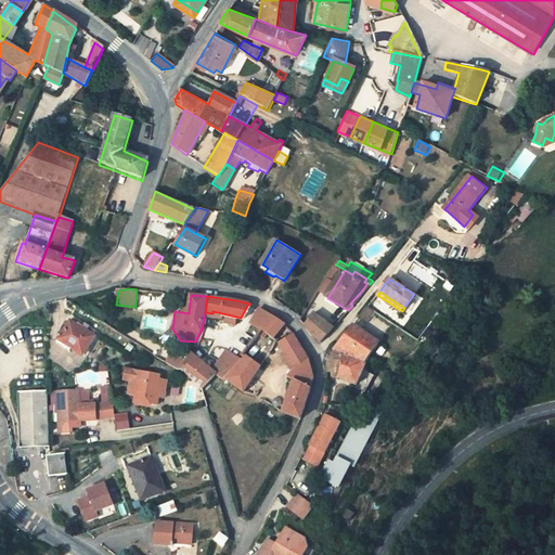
[(260,308),(257,310),(250,322),(261,327),(278,339),(292,332),(288,327),(284,323),(281,320),(278,318),(268,312),(260,308)]
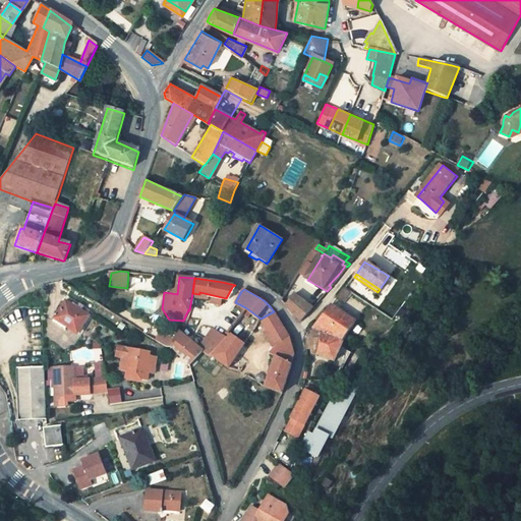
[(313,308),(295,296),(286,306),(301,322),(313,308)]
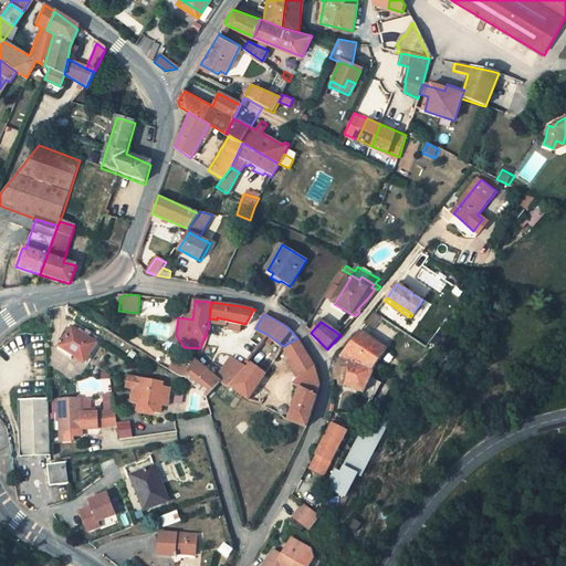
[(95,343),(71,328),(58,348),(83,363),(95,343)]
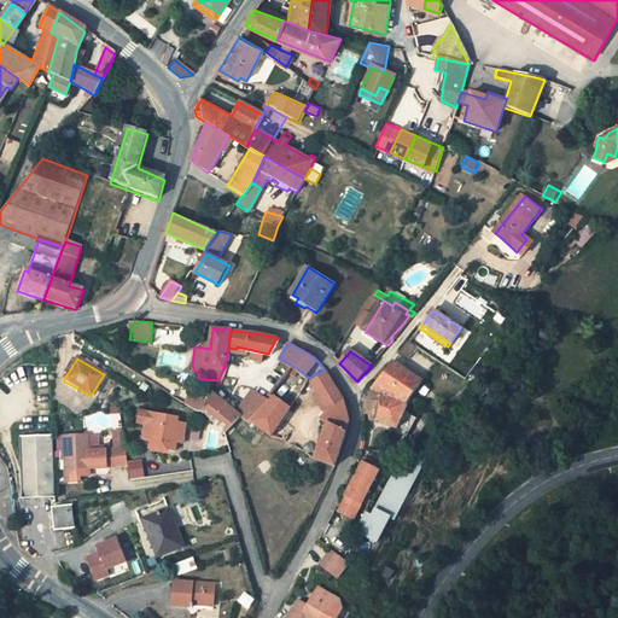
[(264,403),(291,365),(279,359),(254,394),(263,402),(264,403)]
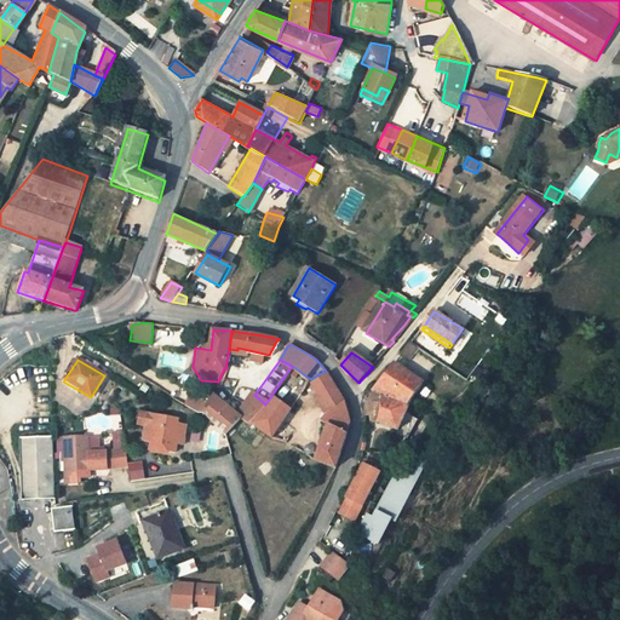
[(425,395),(419,391),(425,383),(392,363),(372,391),(371,394),(411,405),(412,401),(414,397),(420,401),(425,395)]
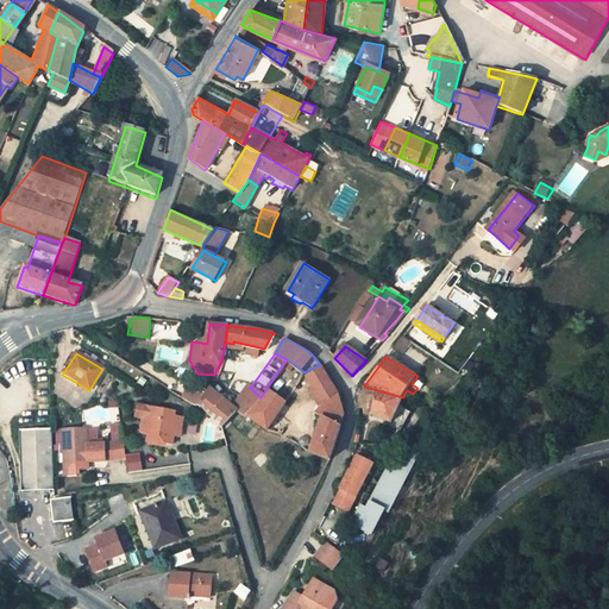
[(259,396),(246,416),(268,429),(305,372),(287,359),(261,397),(259,396)]
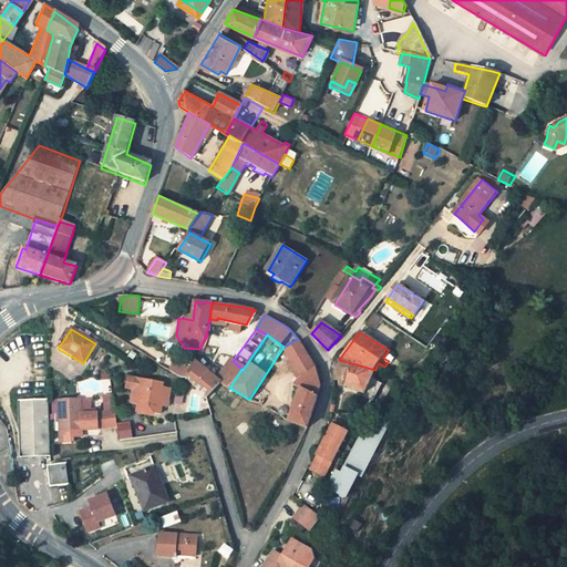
[(291,360),(287,362),(292,371),(310,360),(299,342),(285,351),(291,360)]
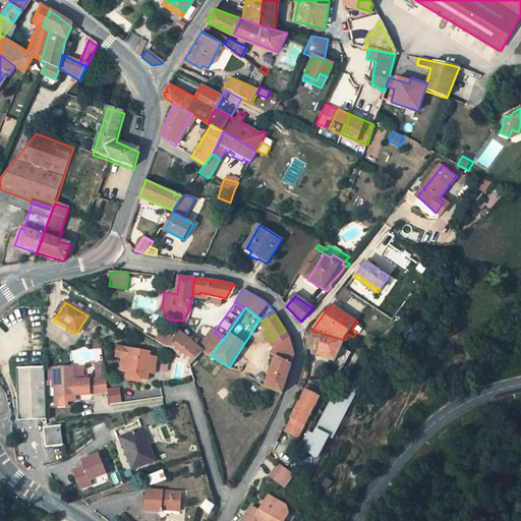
[(172,346),(181,356),(193,342),(179,329),(175,339),(172,346)]
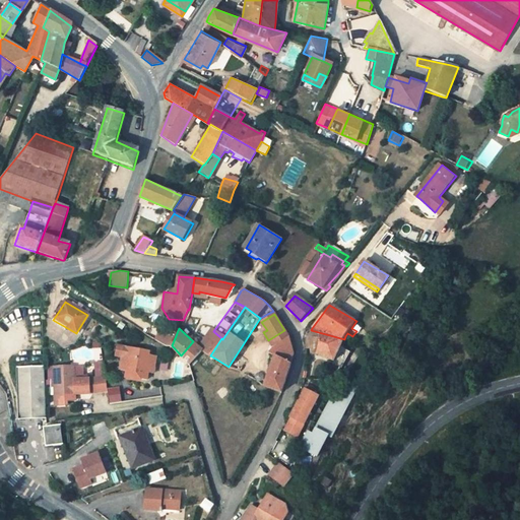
[(308,329),(306,348),(316,351),(316,353),(333,361),(332,365),(341,368),(341,367),(348,354),(339,350),(344,339),(311,330),(312,328),(308,329)]
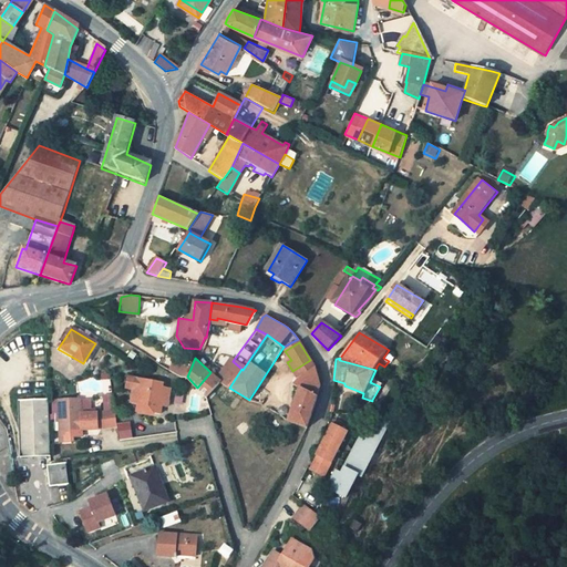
[(229,388),(241,369),(233,361),(229,359),(215,377),(210,372),(197,388),(205,398),(206,398),(219,383),(229,389),(229,388)]
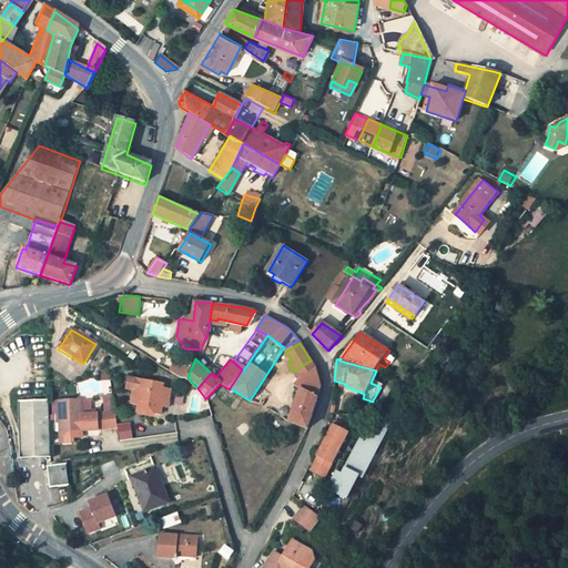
[(293,372),(300,378),(316,369),(313,365),(311,361),(293,372)]
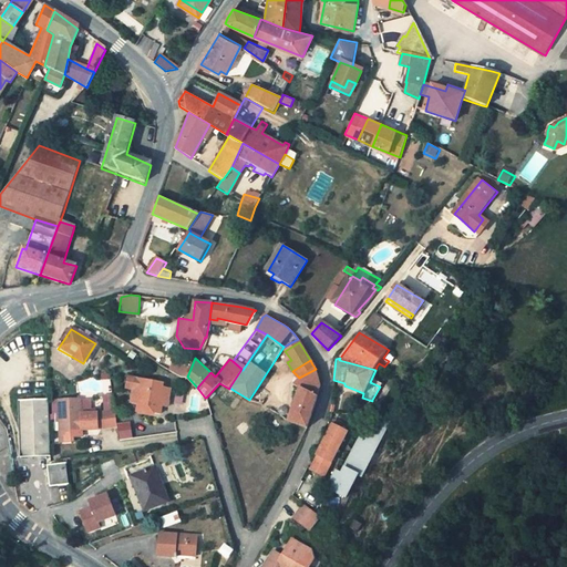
[(175,361),(171,370),(182,377),(187,377),(191,369),(175,361)]
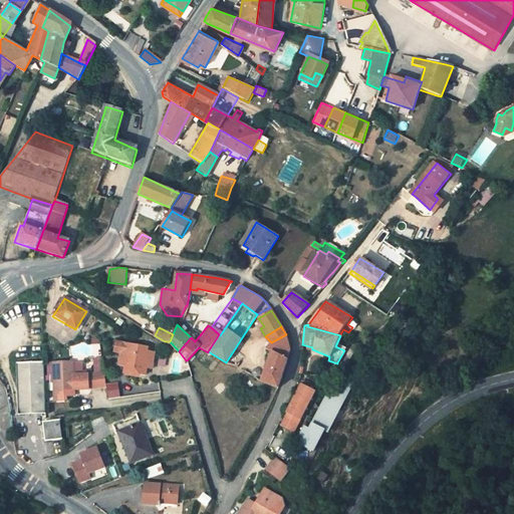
[(272,352),(262,381),(278,388),(288,356),(290,348),(286,334),(271,342),(266,348),(272,352)]
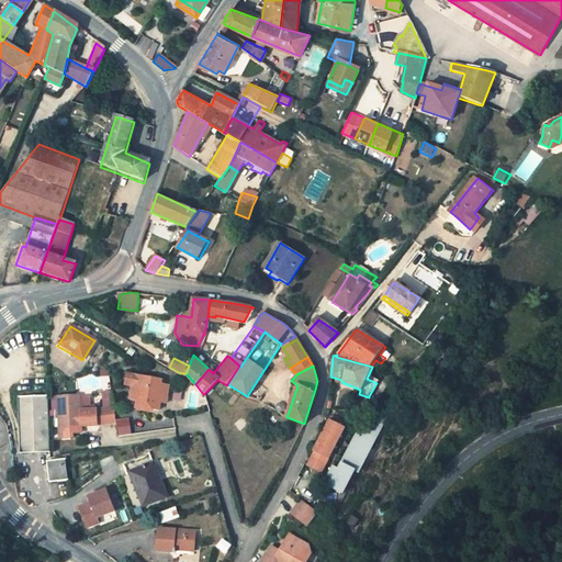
[(131,388),(138,390),(139,378),(133,377),(131,388)]
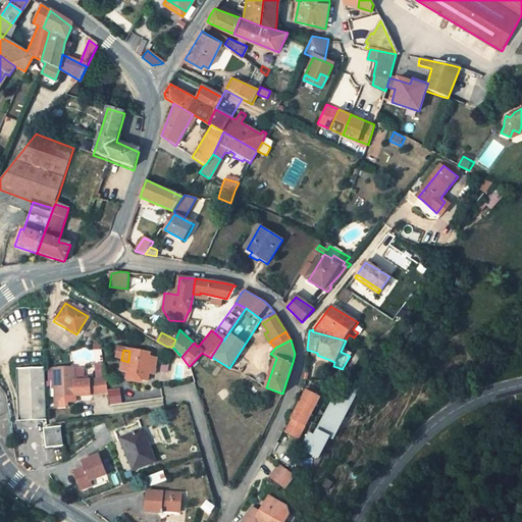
[(149,353),(129,351),(128,362),(121,360),(119,373),(126,374),(125,382),(134,383),(136,381),(136,377),(142,378),(142,383),(147,383),(148,376),(154,376),(156,358),(149,357),(149,353)]
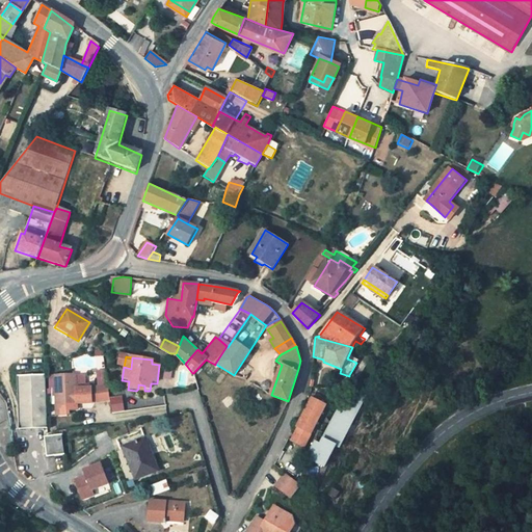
[(96,370),(98,384),(107,383),(104,369),(96,370)]
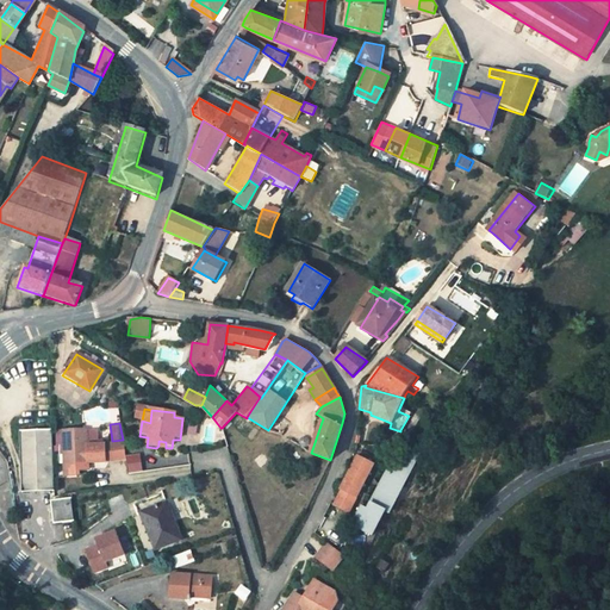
[(22,433),(24,492),(54,491),(51,431),(22,433)]
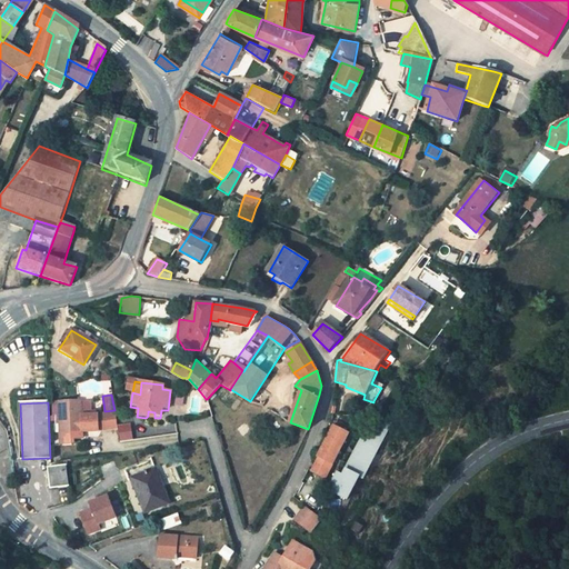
[(82,402),(59,403),(60,436),(61,435),(63,435),(66,436),(67,437),(75,437),(77,435),(82,435),(98,433),(98,419),(115,415),(115,410),(105,411),(99,412),(82,412),(82,402)]
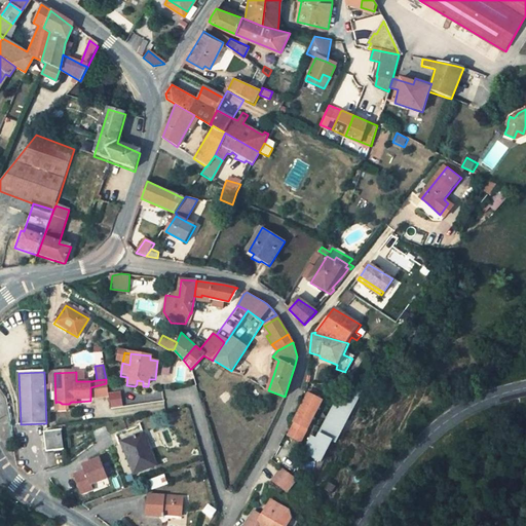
[(106,383),(90,387),(90,401),(108,397),(106,383)]
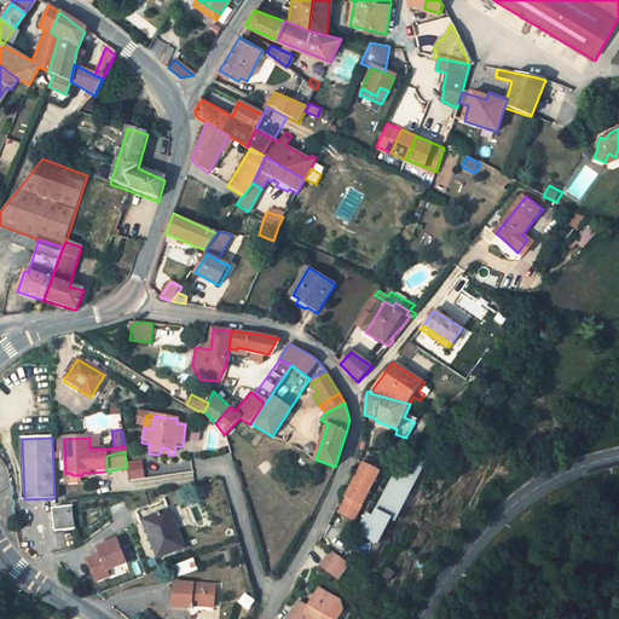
[(394,463),(377,498),(393,507),(399,508),(404,510),(427,462),(414,455),(408,469),(394,463)]
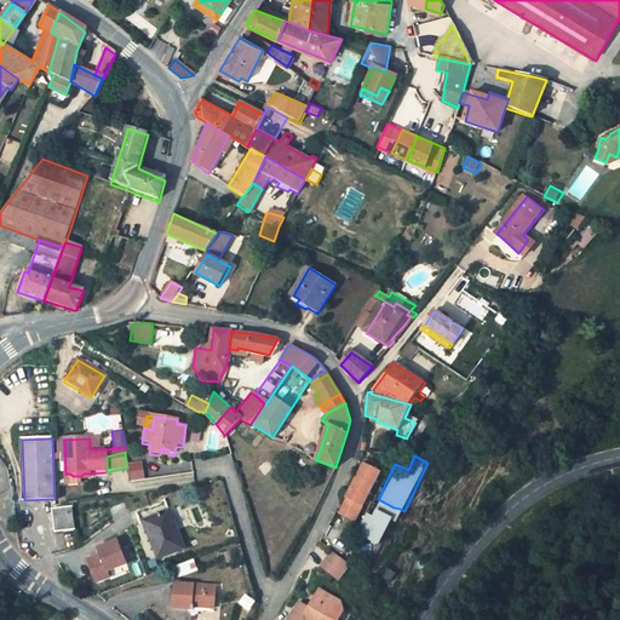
[(363,457),(349,484),(365,493),(380,465),(363,457)]
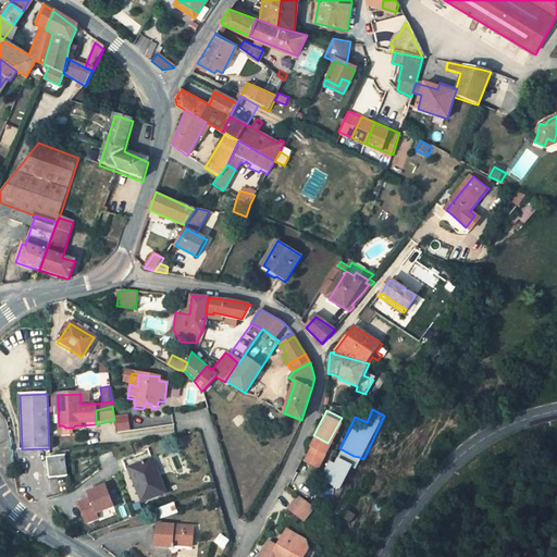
[(128,420),(114,421),(116,432),(130,430),(128,420)]
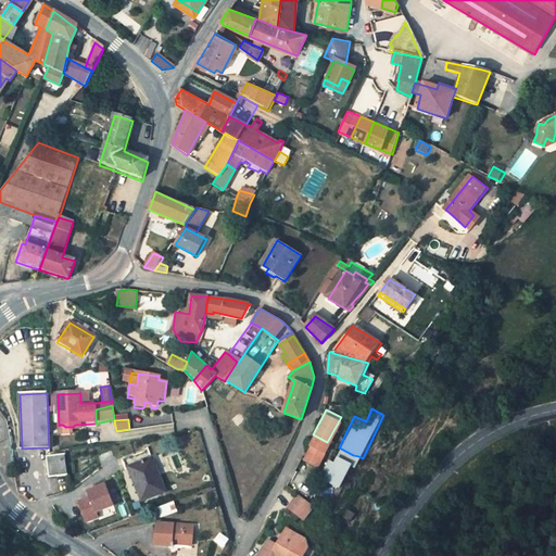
[(327,442),(313,434),(301,457),(315,465),(327,442)]
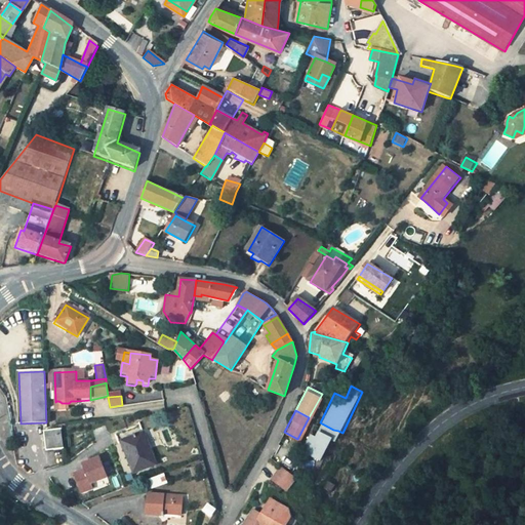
[(333,430),(320,422),(314,437),(308,435),(303,447),(310,451),(309,454),(326,465),(336,442),(333,441),(338,431),(333,430)]
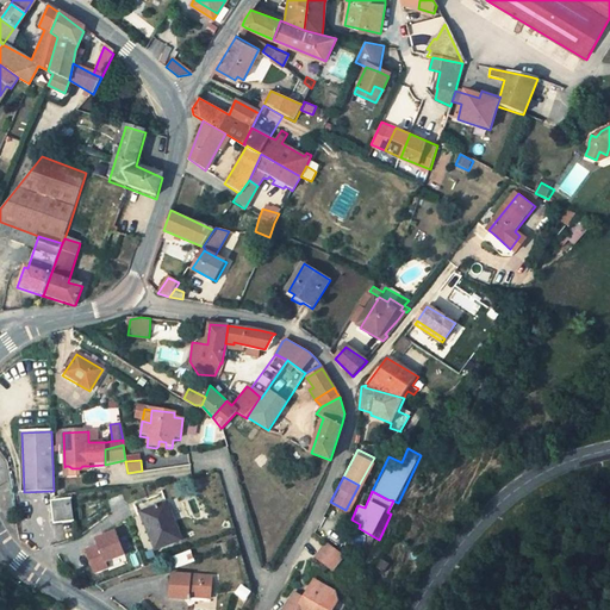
[(135,504),(138,515),(142,514),(154,549),(179,540),(163,495),(135,504)]
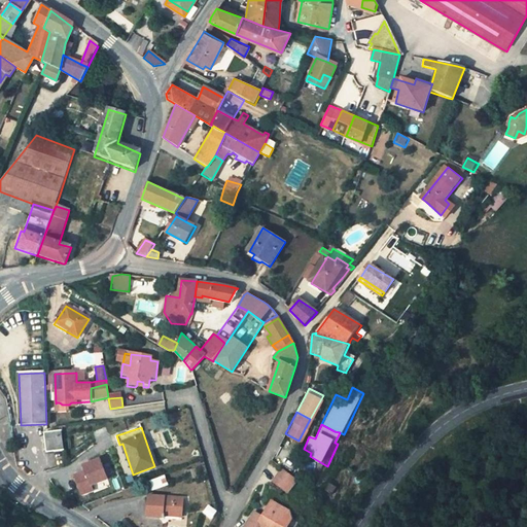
[(46,433),(47,454),(62,453),(61,433),(46,433)]
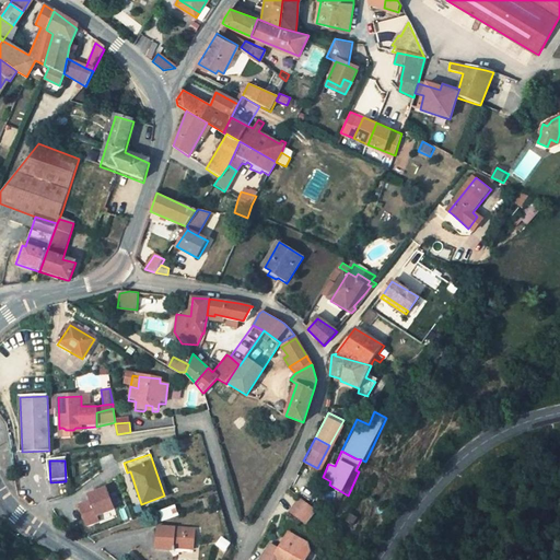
[(88,493),(91,501),(79,504),(86,525),(98,521),(96,514),(113,508),(104,487),(88,493)]
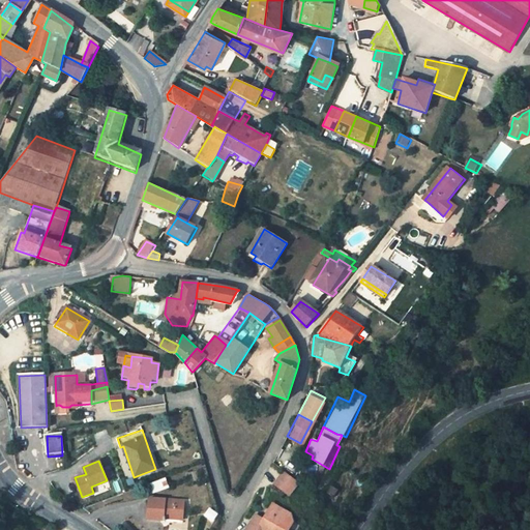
[(275,483),(290,495),(299,482),(285,471),(275,483)]
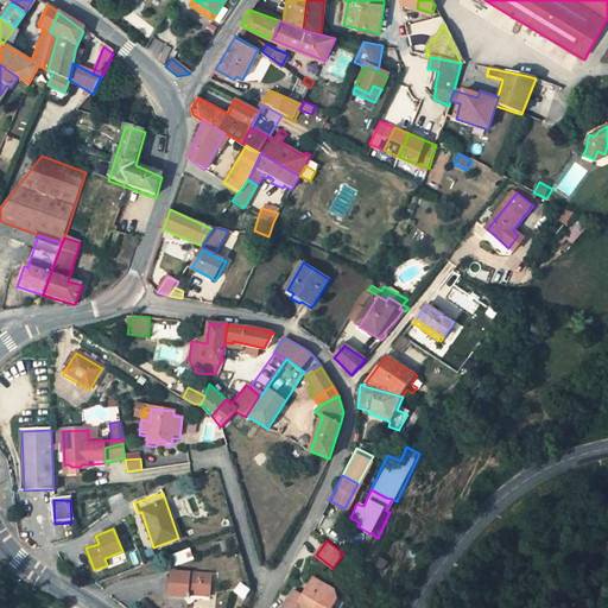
[(170,572),(168,597),(189,599),(189,595),(209,596),(210,576),(170,572)]
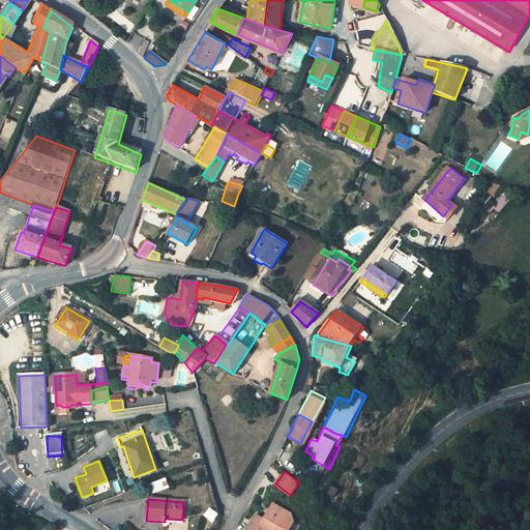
[(294,513),(274,503),(266,519),(257,514),(248,529),(290,529),(296,522),(294,513)]
